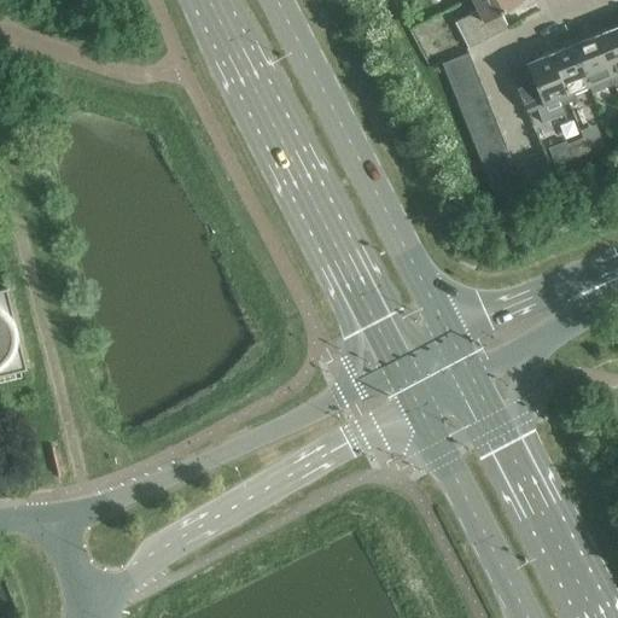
[(518,0),(471,0),(477,11),(455,23),(468,48),(507,29),(500,15),(520,4),(518,0)]
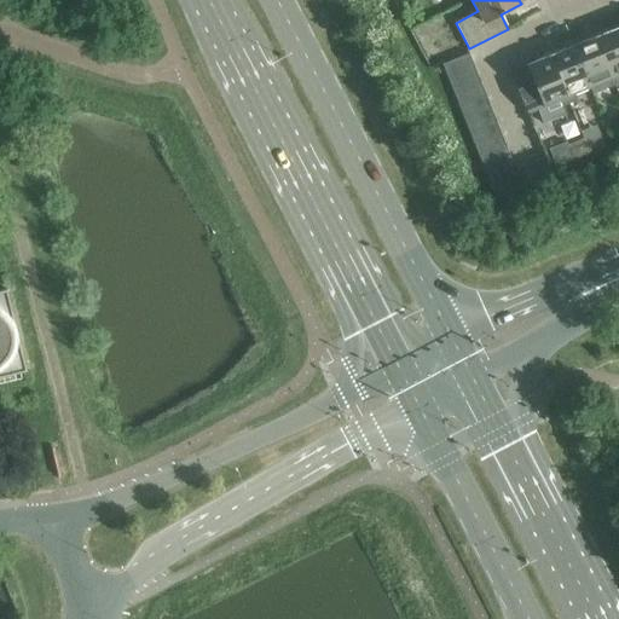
[(618,29),(618,28),(596,36),(615,86),(618,84),(618,29)]
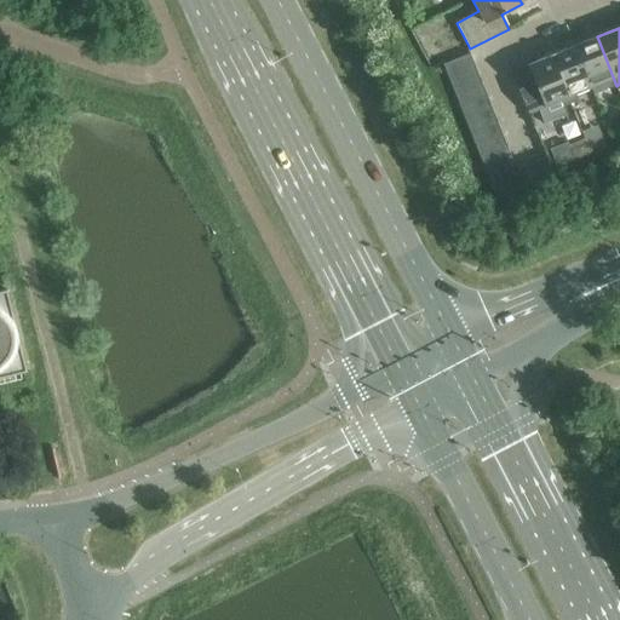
[(597,36),(574,46),(591,89),(593,95),(608,89),(616,86),(597,36)]
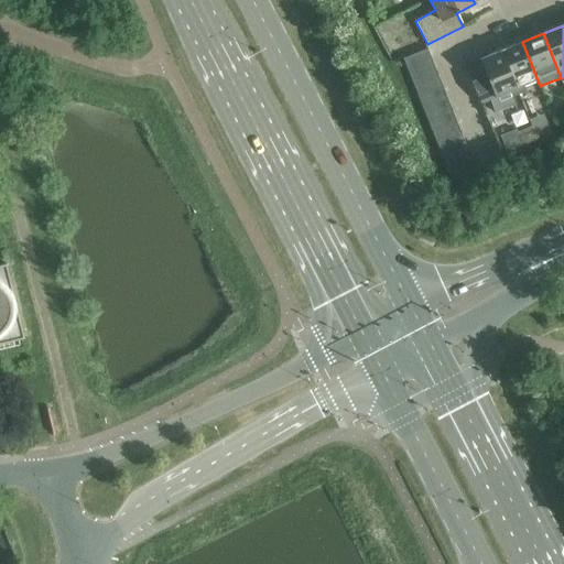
[(522,42),(501,50),(519,95),(525,91),(524,86),(538,80),(522,42)]
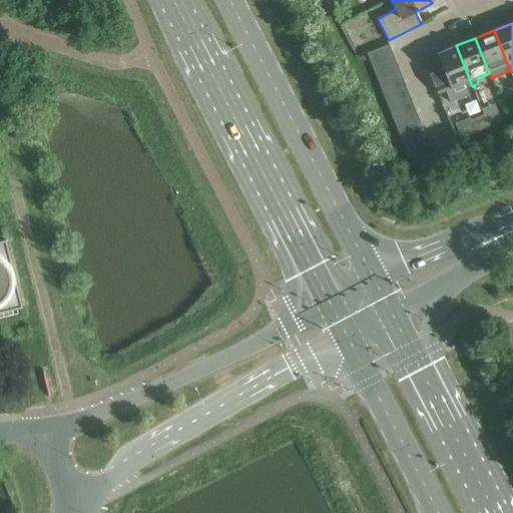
[(366,53),(371,65),(393,56),(389,45),(366,53)]
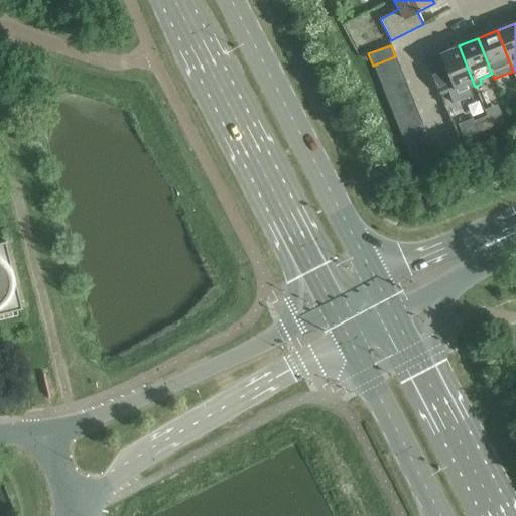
[(475,87),(459,45),(438,53),(441,59),(427,66),(439,95),(447,92),(452,103),(472,96),(469,89),(475,87)]
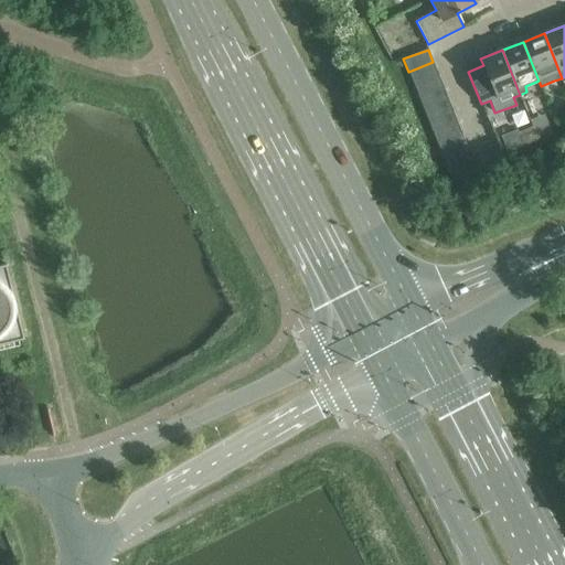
[(408,72),(413,84),(438,74),(433,62),(408,72)]
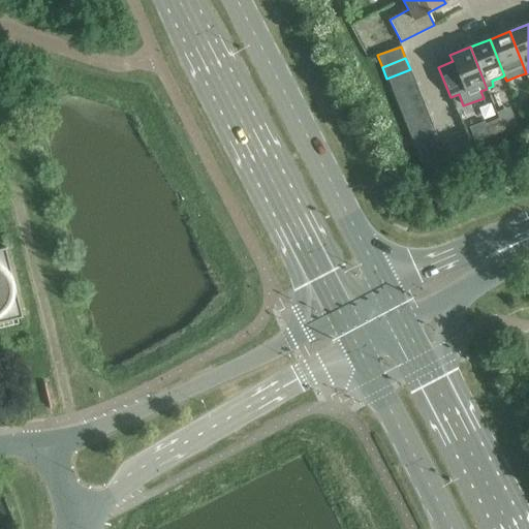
[(386,79),(392,90),(414,81),(410,69),(386,79)]
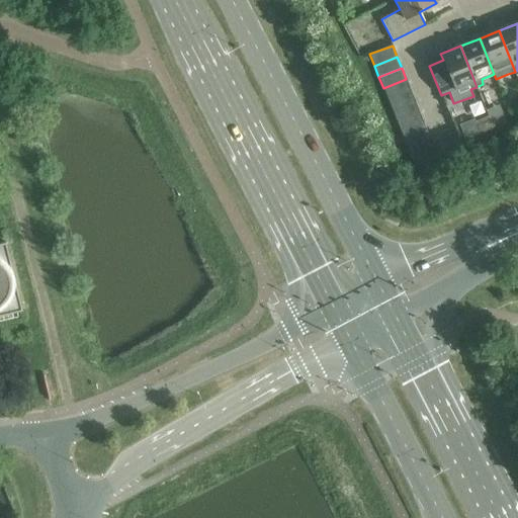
[(383,88),(387,99),(410,90),(406,79),(383,88)]
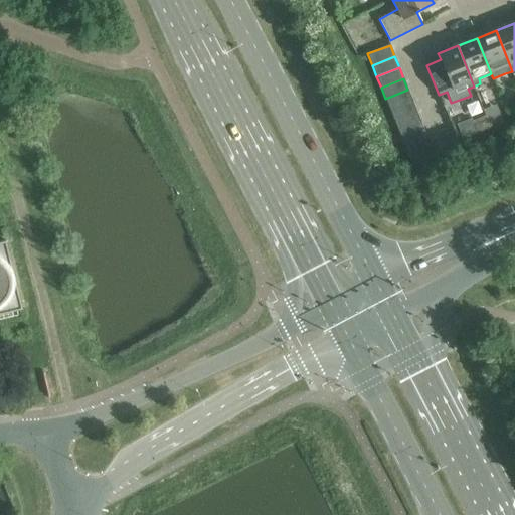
[(385,99),(390,110),(412,101),(407,90),(385,99)]
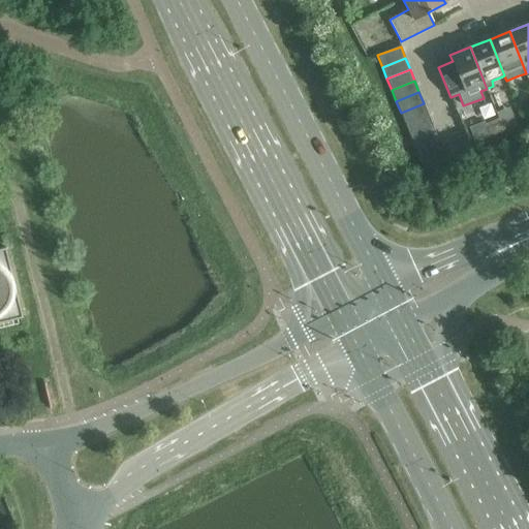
[(401,113),(405,124),(428,115),(424,103),(401,113)]
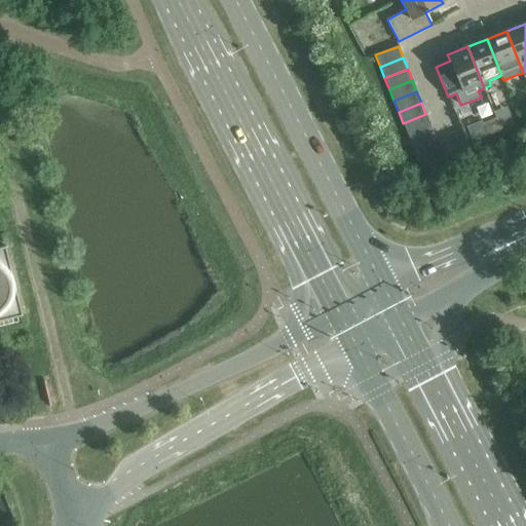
[(403,123),(408,135),(430,126),(425,114),(403,123)]
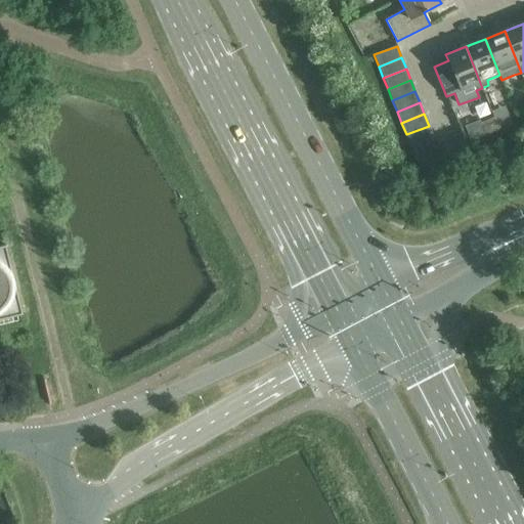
[(509,117),(495,122),(498,130),(512,125),(509,117)]
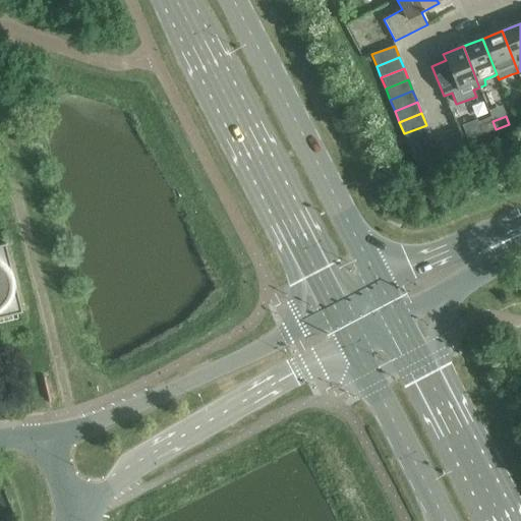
[(476,119),(462,125),(468,140),(482,134),(496,129),(493,121),(490,117),(477,122),(476,119)]
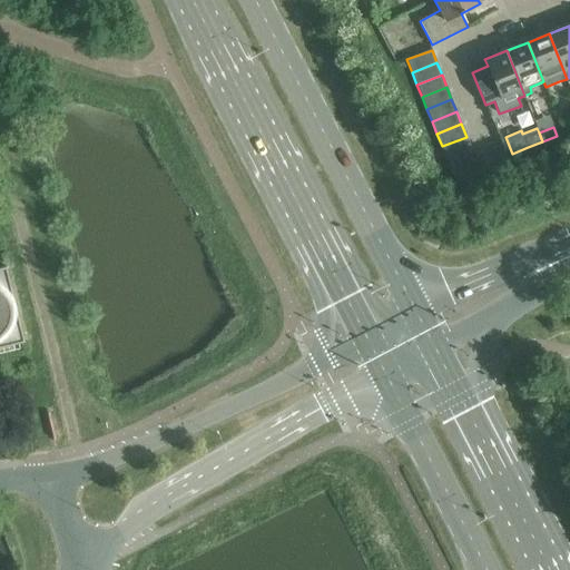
[(442,146),(446,158),(471,149),(467,137),(442,146)]
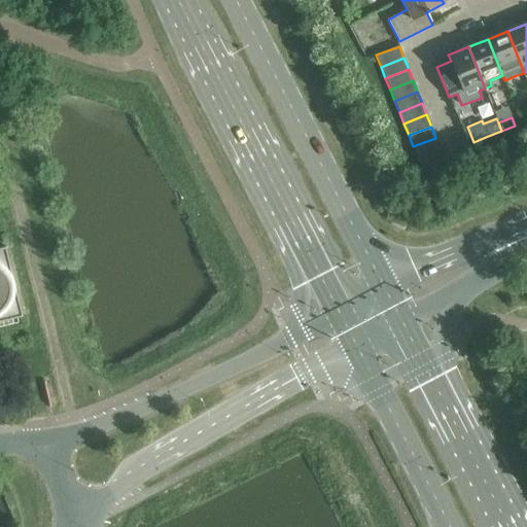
[(413,146),(417,159),(441,149),(435,138),(413,146)]
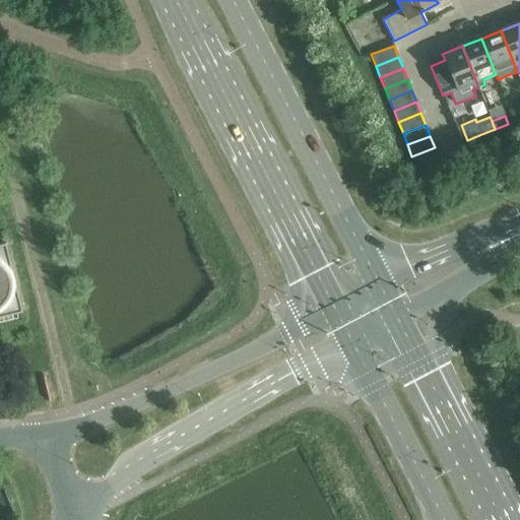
[(435,147),(411,156),(416,168),(439,158),(435,147)]
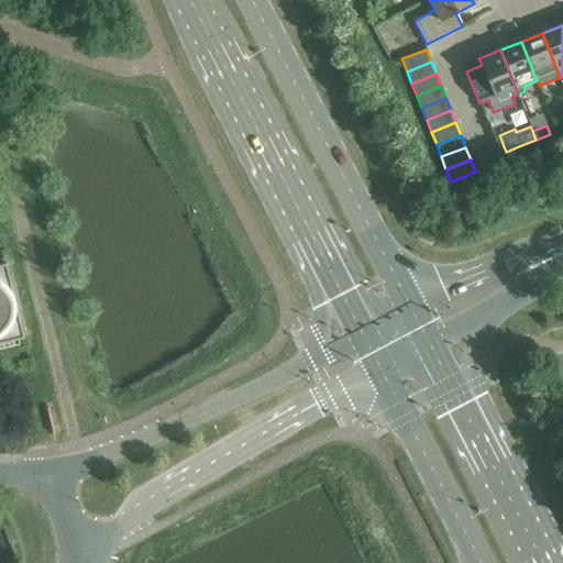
[(0,343),(24,338),(6,263),(0,264),(0,343)]
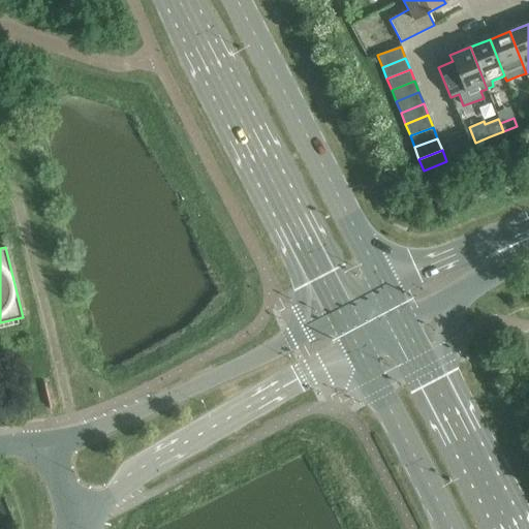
All buildings are outlined.
